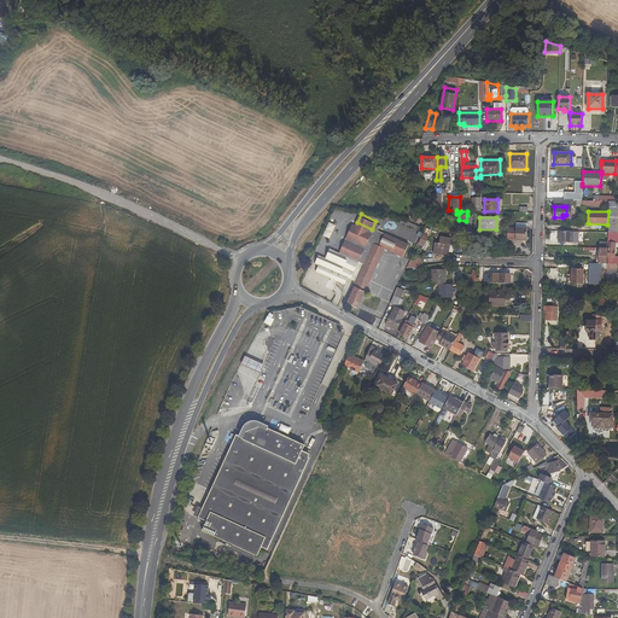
[(328,222),(324,237),(331,239),(336,225),(328,222)]
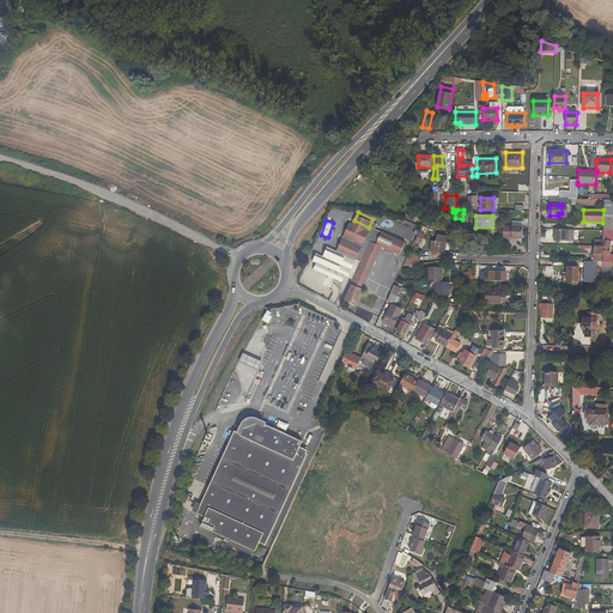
[(413,241),(416,234),(402,228),(404,225),(398,222),(396,225),(386,220),(382,230),(394,235),(396,236),(413,243),(414,241),(413,241)]
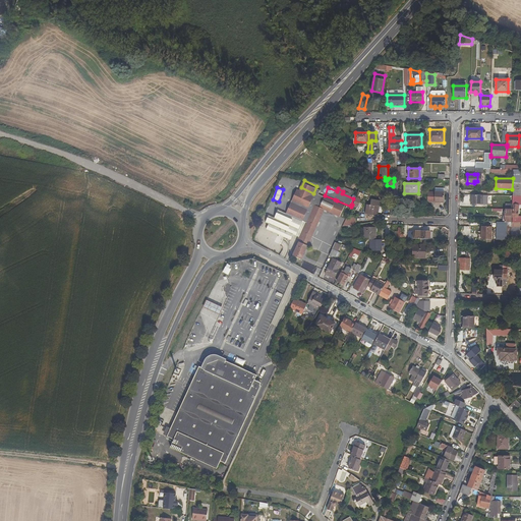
[(444,203),(444,192),(435,192),(435,205),(441,205),(441,204),(444,203)]
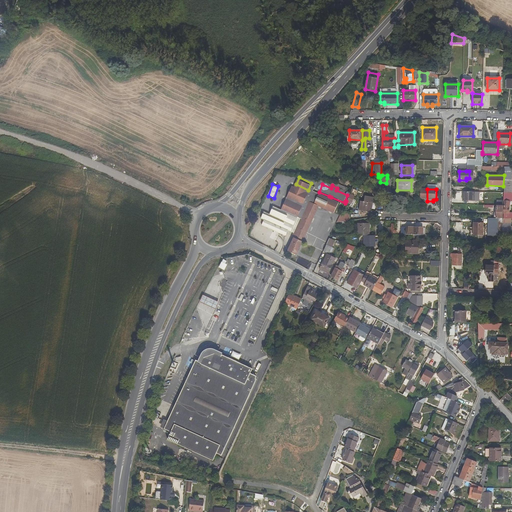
[(475,192),(463,191),(463,201),(475,201),(475,192)]
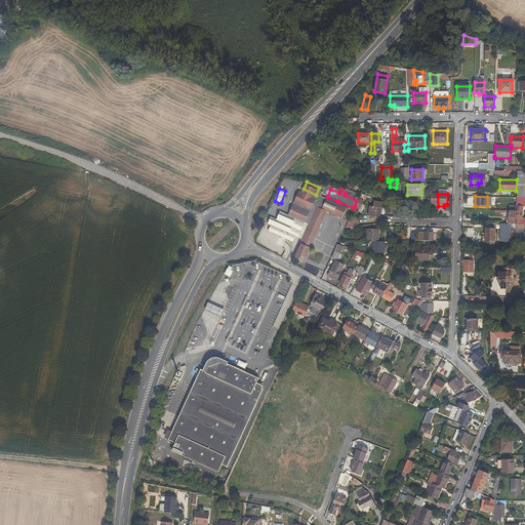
[(524,224),(524,218),(523,219),(523,216),(523,206),(523,198),(517,197),(516,210),(516,224),(524,224)]
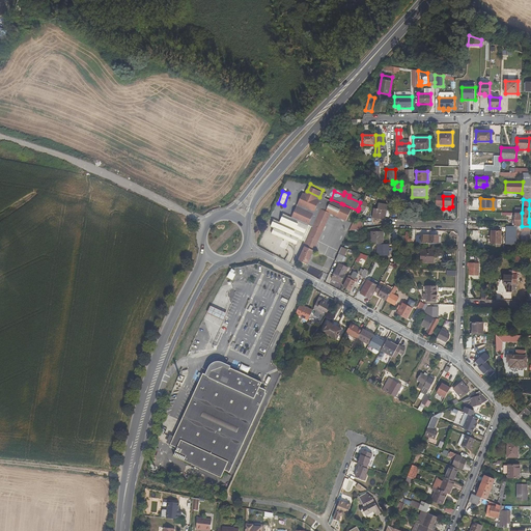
[(368,202),(364,200),(359,210),(363,212),(368,202)]
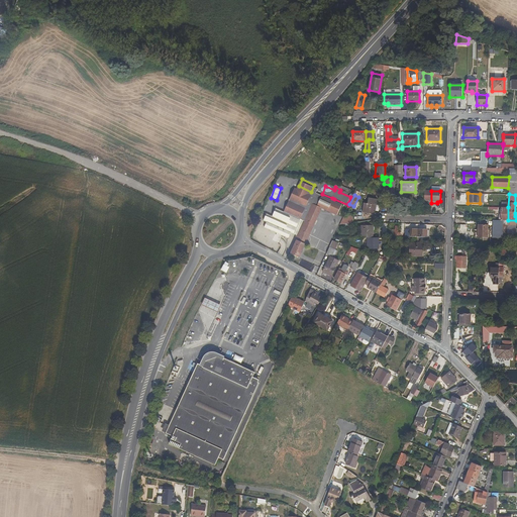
[(317,206),(320,199),(314,196),(311,203),(314,204),(317,206)]
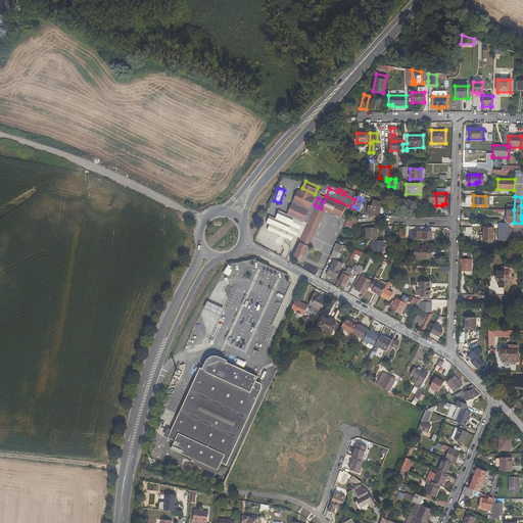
[(302,217),(310,202),(300,199),(294,212),(302,217)]
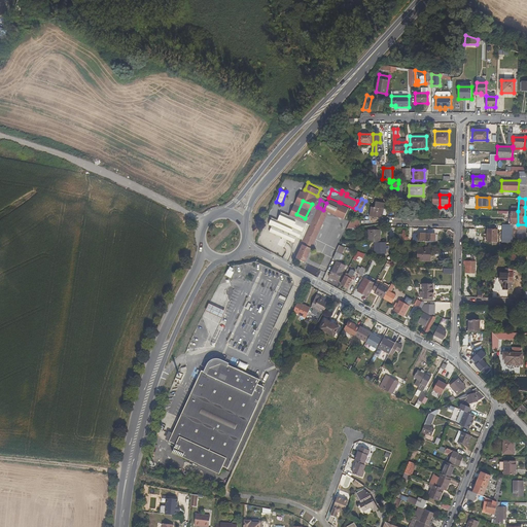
[(372,207),(370,216),(382,218),(382,215),(386,216),(387,209),(383,209),(384,204),(376,203),(376,208),(372,207)]
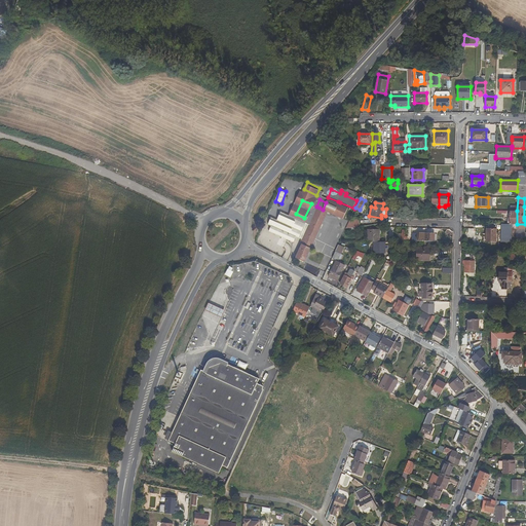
[(316,207),(295,254),(297,255),(296,257),(305,261),(320,228),(312,224),(320,208),(316,207)]
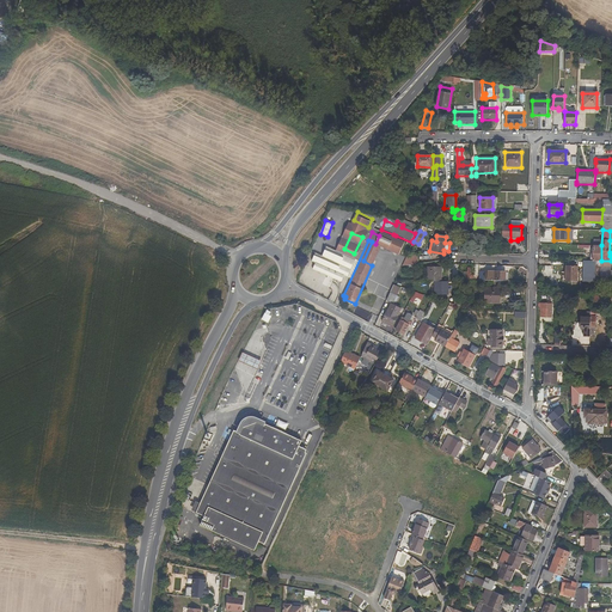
[(363,261),(372,265),(381,246),(375,244),(372,242),(363,261)]
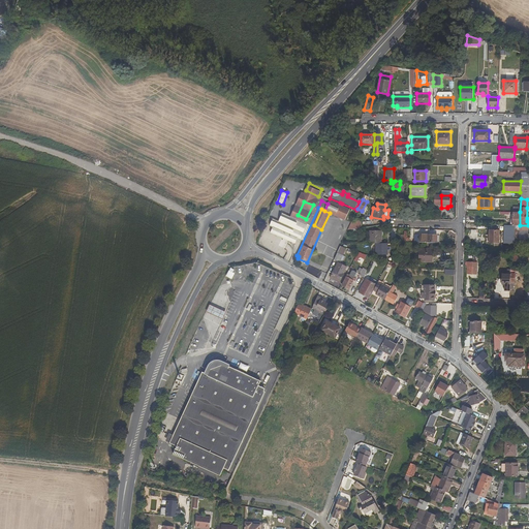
[(360,228),(362,228),(361,220),(351,221),(347,229),(354,229),(360,228)]
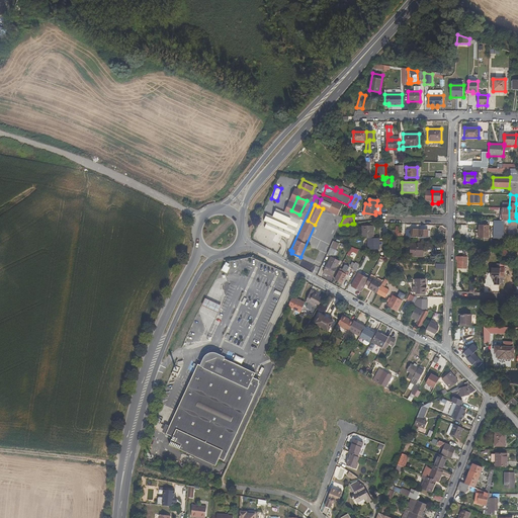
[(494,221),(493,239),(504,239),(504,221),(502,221),(494,221)]
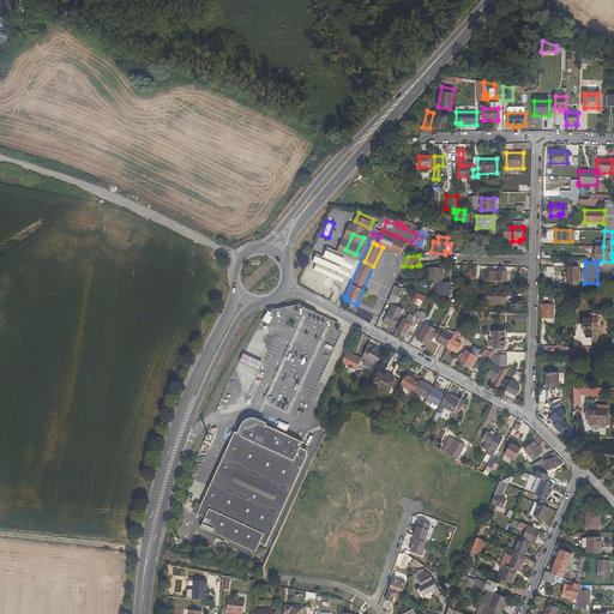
[(435,266),(429,266),(429,282),(437,283),(443,283),(443,268),(435,268),(435,266)]
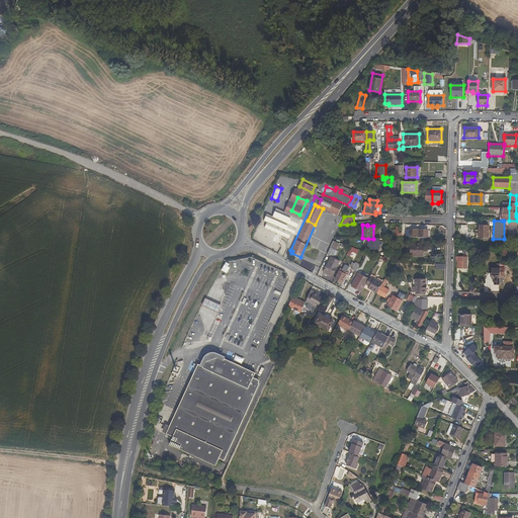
[(489,226),(480,226),(479,233),(477,233),(476,238),(480,238),(489,238),(489,226)]
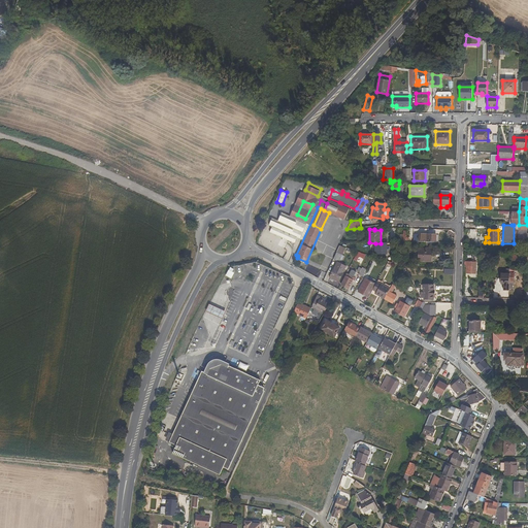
[(381,243),(375,243),(375,254),(387,254),(387,243),(381,243)]
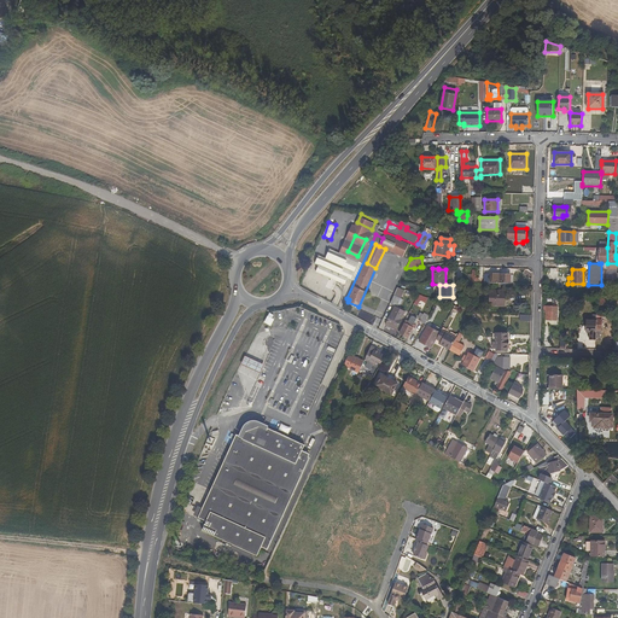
[(403,293),(398,291),(397,290),(390,304),(396,308),(397,304),(401,298),(403,293)]
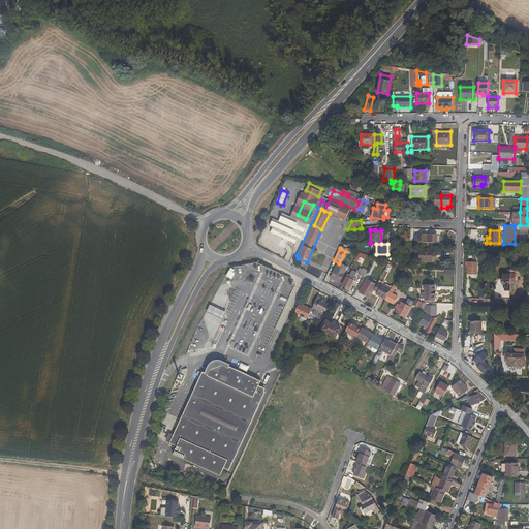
[(432,261),(432,255),(432,249),(419,249),(419,261),(432,261)]
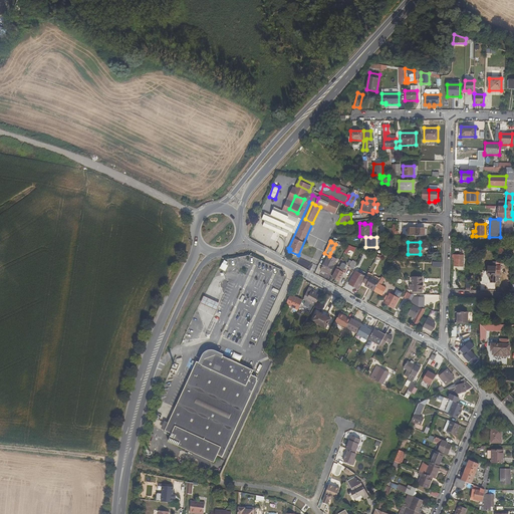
[(381,250),(373,250),(373,253),(378,255),(383,257),(384,252),(384,246),(381,245),(381,250)]
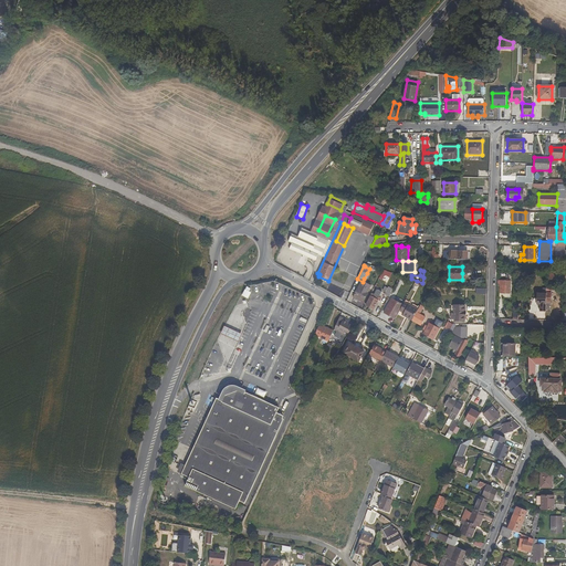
[(564,270),(555,270),(548,270),(548,280),(564,281),(564,271),(564,270)]
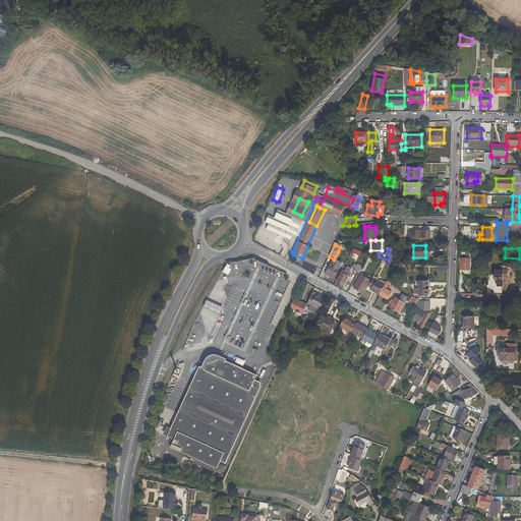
[(470,270),(470,258),(459,258),(459,270),(469,270),(470,270)]
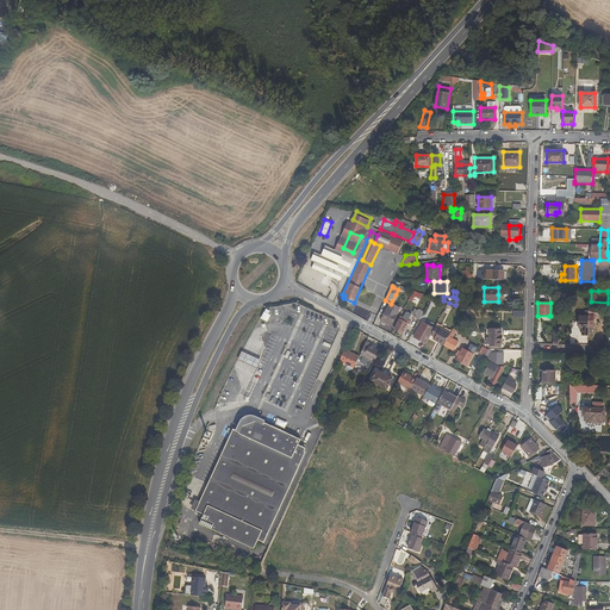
[(387,309),(381,321),(391,325),(400,309),(394,305),(392,311),(387,309)]
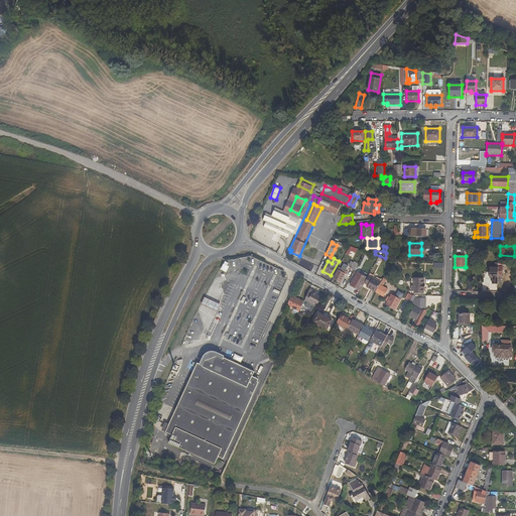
[(348,266),(341,263),(333,278),(341,282),(345,273),(347,274),(349,272),(346,270),(348,266)]
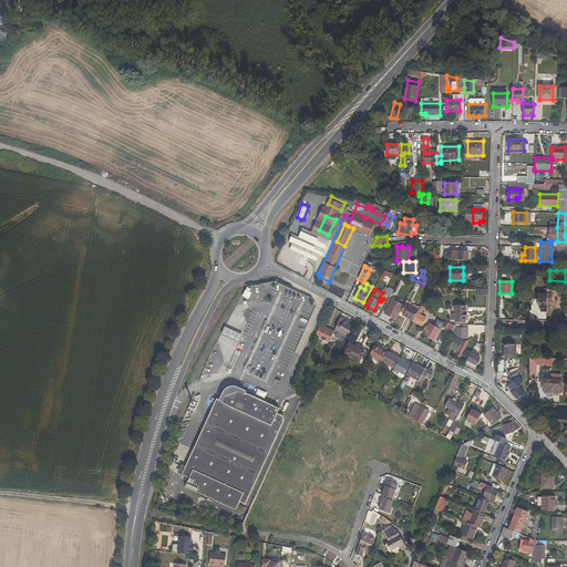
[(404,306),(393,299),(385,313),(395,320),(400,311),(404,306)]
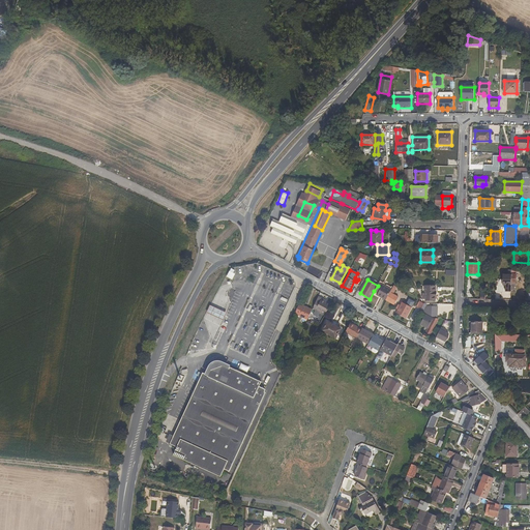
[(391,290),(392,288),(380,281),(379,283),(391,290)]
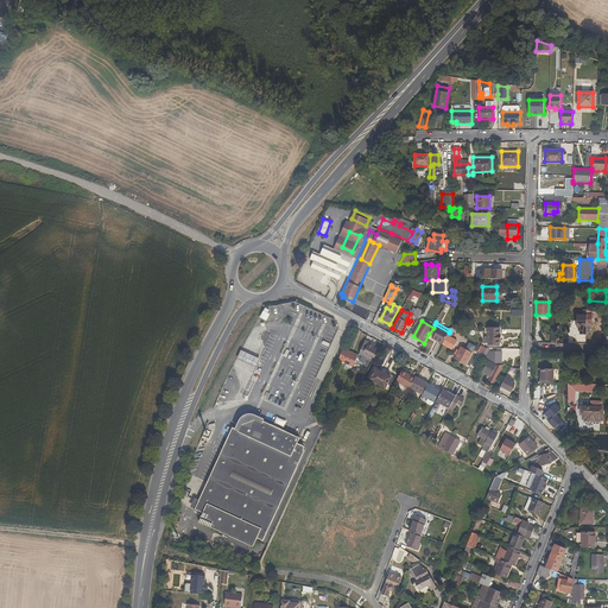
[(429,334),(434,336),(432,339),(442,344),(443,344),(448,335),(449,333),(435,324),(434,328),(429,334)]
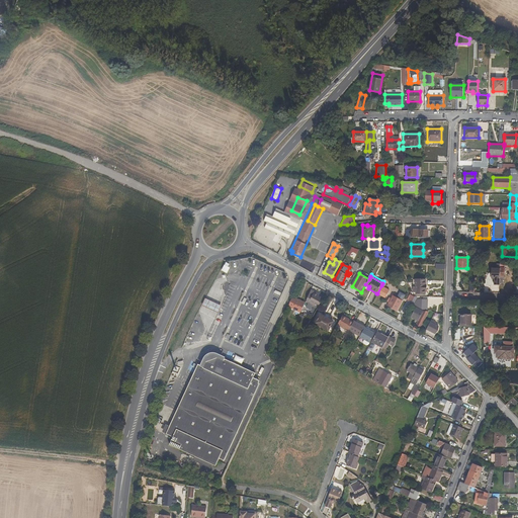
[(416,292),(416,293),(425,293),(425,290),(426,290),(426,285),(426,279),(416,279),(416,286),(413,286),(413,292),(416,292)]
